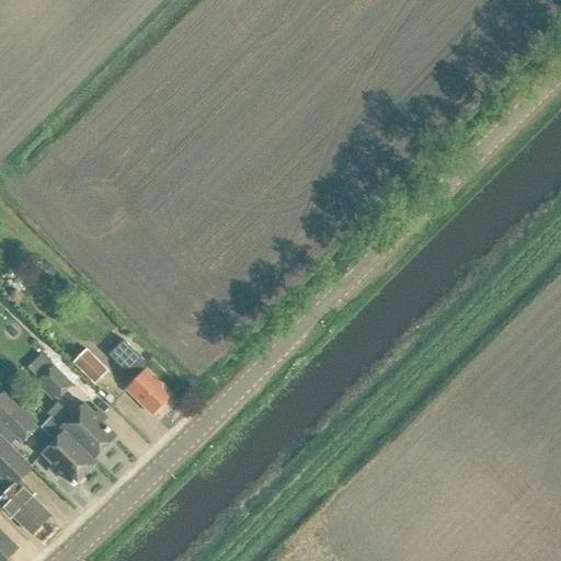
[(55,274),(53,266),(44,264),(38,271),(41,278),(48,281),(55,274)]
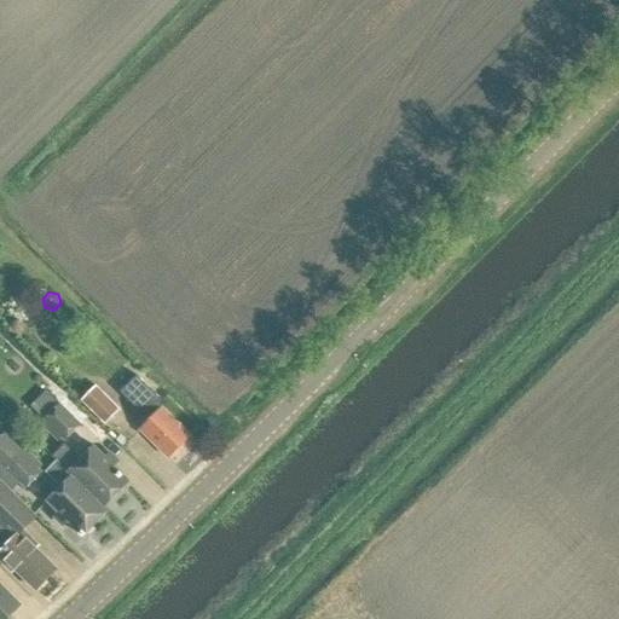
[(169,460),(191,437),(162,408),(156,403),(160,399),(136,376),(119,392),(148,421),(139,431),(169,460)]
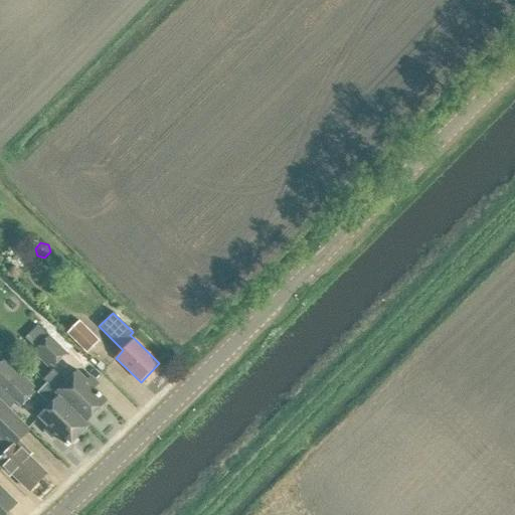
[(101,341),(80,321),(67,334),(88,353),(101,341)]
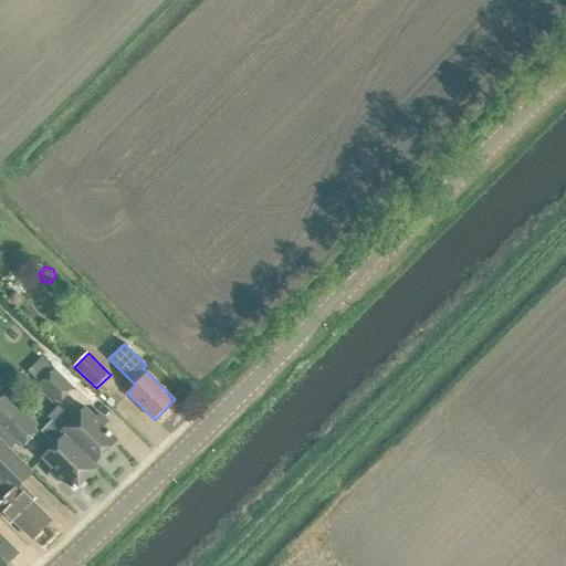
[(75,388),(55,369),(37,388),(53,405),(56,401),(60,405),(75,388)]
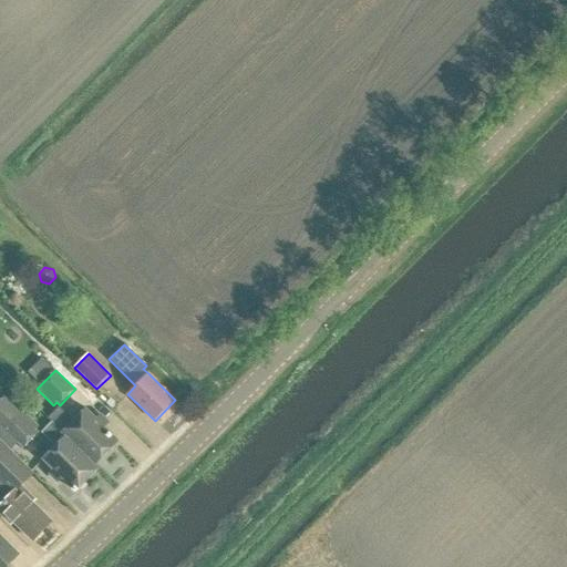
[(23,410),(20,413),(6,398),(0,402),(0,425),(3,430),(24,450),(40,433),(37,430),(40,428),(23,410)]
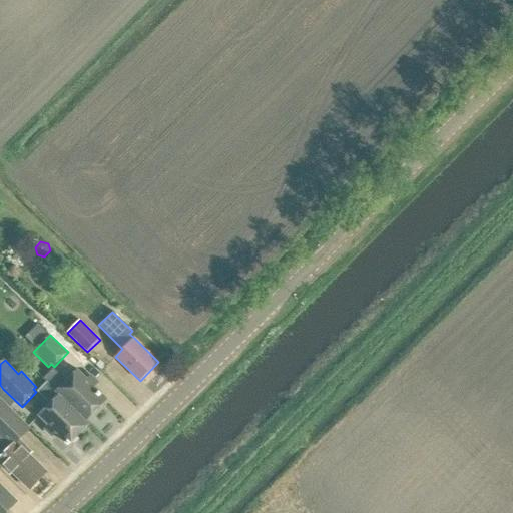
[(60,395),(85,422),(108,399),(79,370),(68,382),(55,369),(44,380),(60,395)]
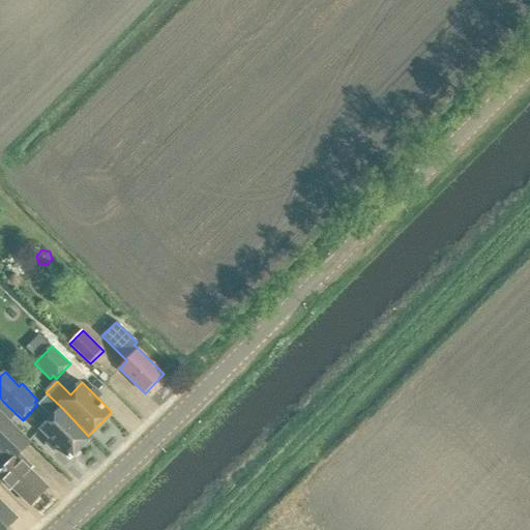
[(88,436),(49,395),(40,405),(53,417),(40,430),(70,460),(91,438),(88,436)]
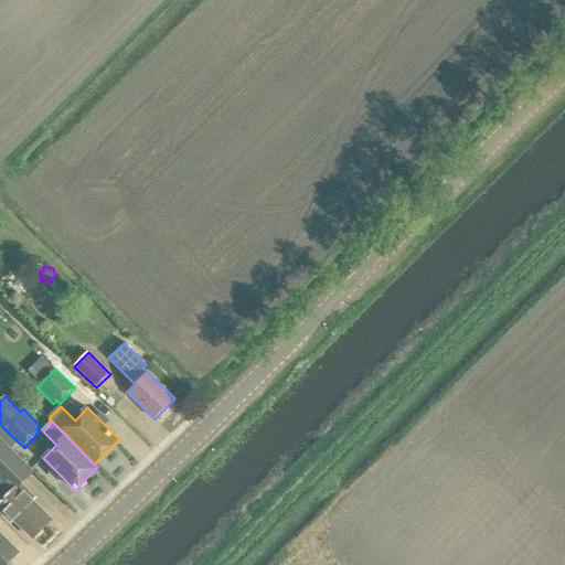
[(0,497),(2,499),(0,501),(0,510),(12,522),(14,519),(34,537),(51,520),(32,501),(35,498),(21,483),(33,471),(0,438),(0,497)]
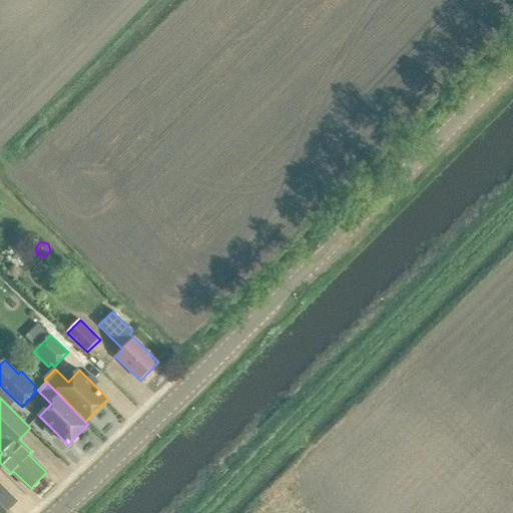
[(0,512),(5,512),(17,502),(0,485),(0,512)]
